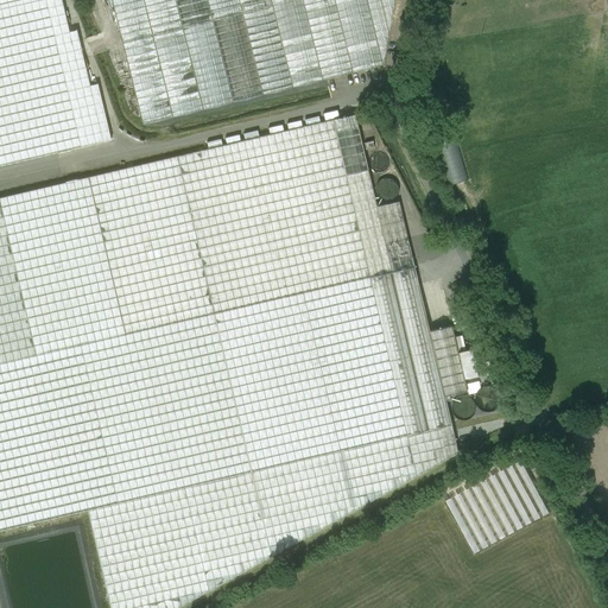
[(0,0),(0,165),(111,140),(97,83),(90,86),(81,40),(77,30),(70,32),(62,0),(0,0)]
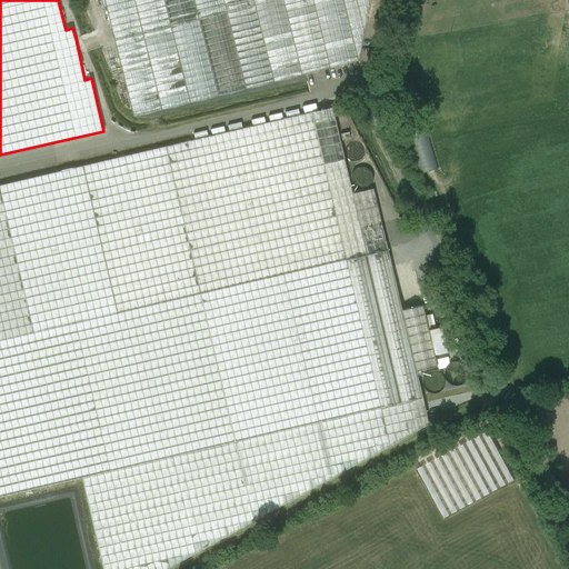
[(369,0),(105,0),(133,117),(359,61),(369,0)]
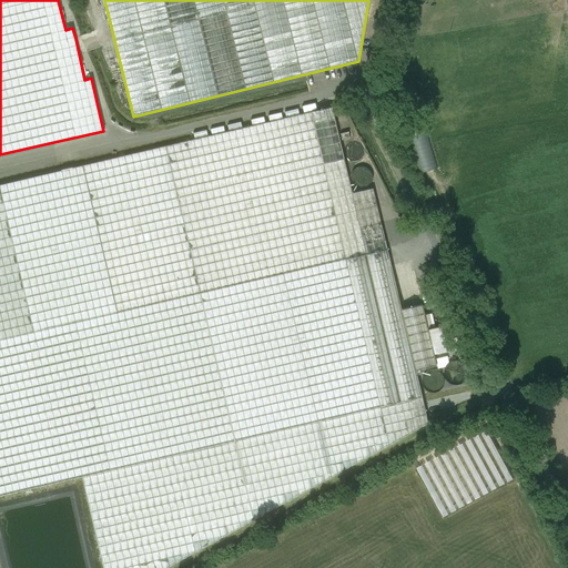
[(103,567),(165,567),(303,494),(428,423),(417,375),(402,310),(373,189),(353,192),(332,107),(46,172),(0,183),(0,496),(82,476),(103,567)]
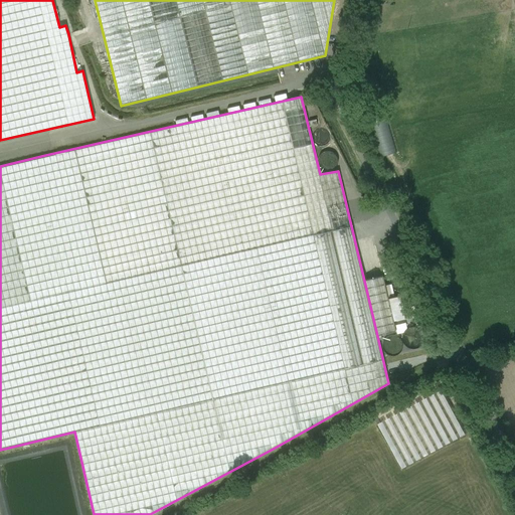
[(364,281),(378,340),(381,339),(381,335),(396,332),(382,277),(364,281)]
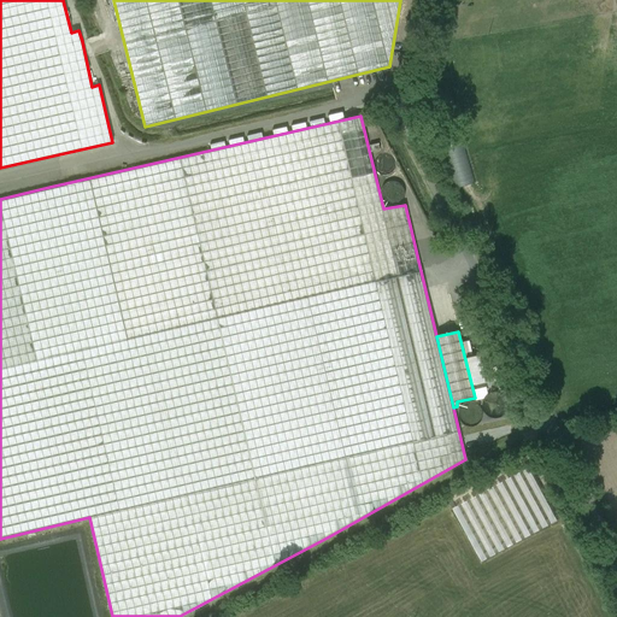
[(489,417),(493,418),(497,418),(500,417),(504,415),(506,412),(507,409),(509,405),(507,401),(506,398),(504,395),(501,393),(498,392),(493,392),(489,393),(487,395),(485,398),(482,401),(482,405),(482,409),(485,412),(487,415),(489,417)]
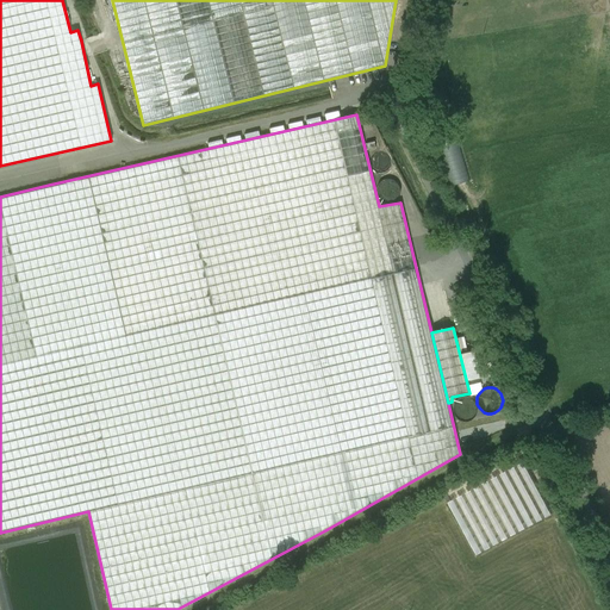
[(455,416),(458,418),(460,421),(464,421),(467,422),(470,421),(473,418),(475,417),(477,414),(477,410),(477,408),(475,404),(474,402),(472,399),(468,398),(466,398),(462,398),(459,399),(456,402),(455,404),(454,406),(453,410),(454,414),(455,416)]
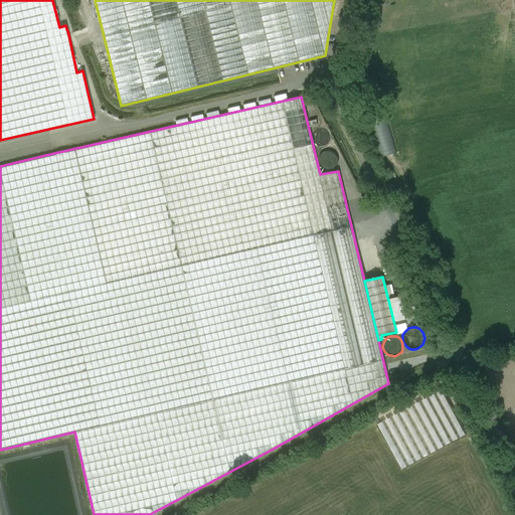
[(376,421),(397,466),(461,437),(443,399),(439,401),(435,394),(376,421)]
